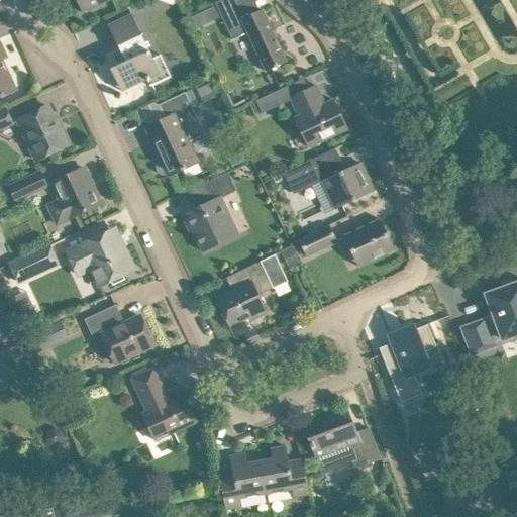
[(76,0),(83,13),(109,0),(76,0)]
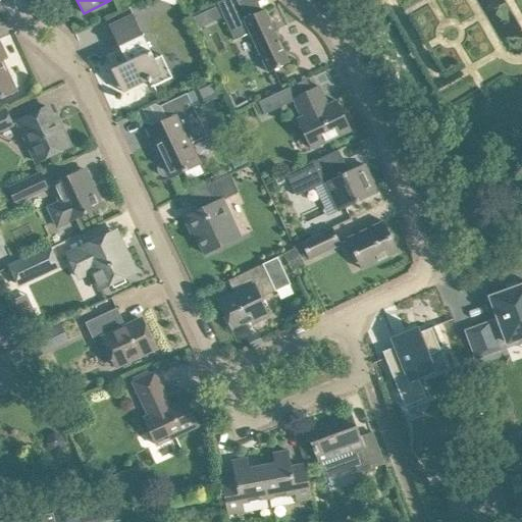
[(223,0),(216,4),(232,40),(249,32),(268,72),(270,71),(289,62),(264,9),(252,15),(245,0),(223,0)]
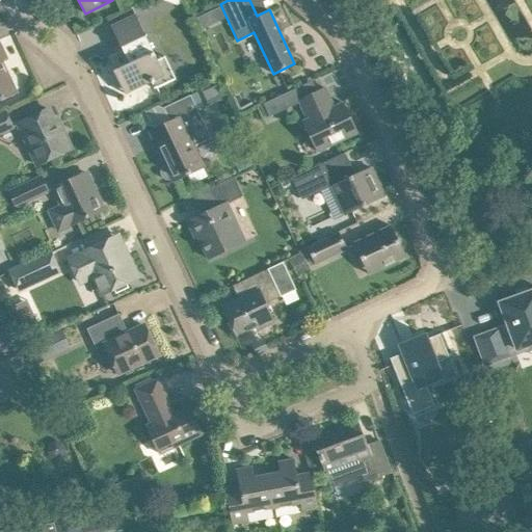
[(130,18),(111,26),(124,52),(118,54),(115,63),(117,69),(114,71),(125,94),(151,81),(154,88),(157,87),(158,89),(165,85),(176,81),(164,56),(157,59),(135,15),(130,18)]
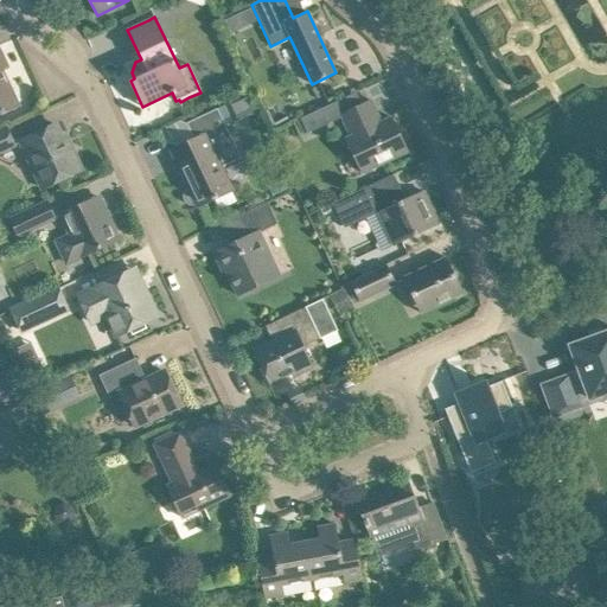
[(0,114),(18,107),(1,69),(6,66),(0,52),(0,114)]
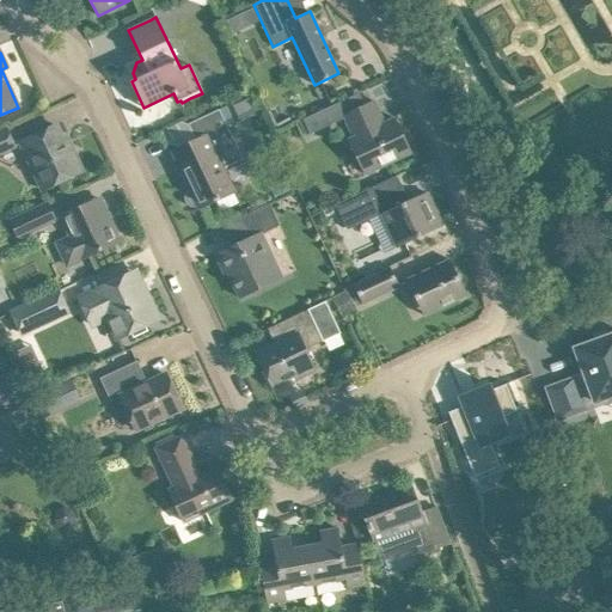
[(250,89),(226,101),(237,123),(261,111),(250,89)]
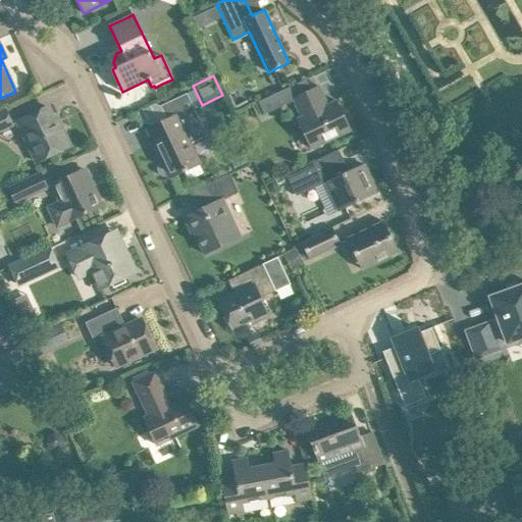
[(302,82),(259,101),(264,114),(295,101),(302,117),(298,119),(311,149),(331,139),(351,131),(336,101),(327,105),(319,87),(306,93),(302,82)]
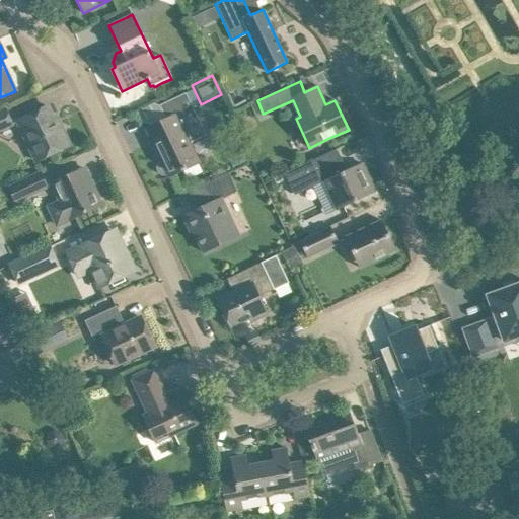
[(166,119),(146,129),(160,161),(157,164),(157,169),(159,173),(163,175),(167,174),(168,176),(198,163),(188,143),(205,135),(186,93),(159,105),(166,119)]
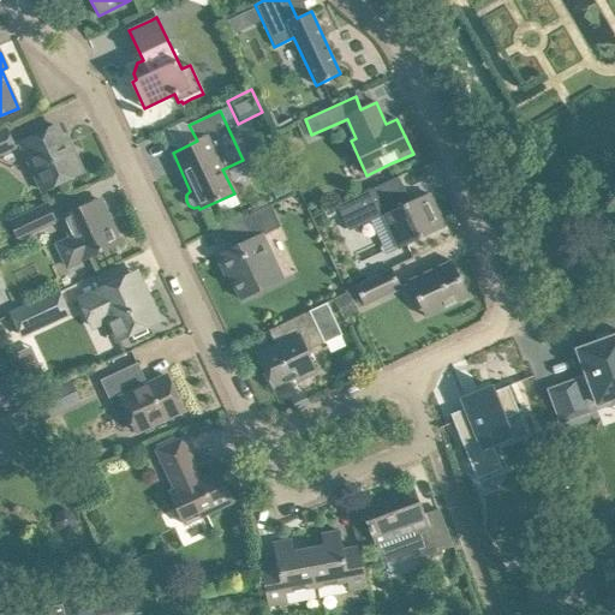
[(35,136),(19,143),(42,191),(61,183),(83,172),(72,150),(69,153),(57,126),(35,136)]
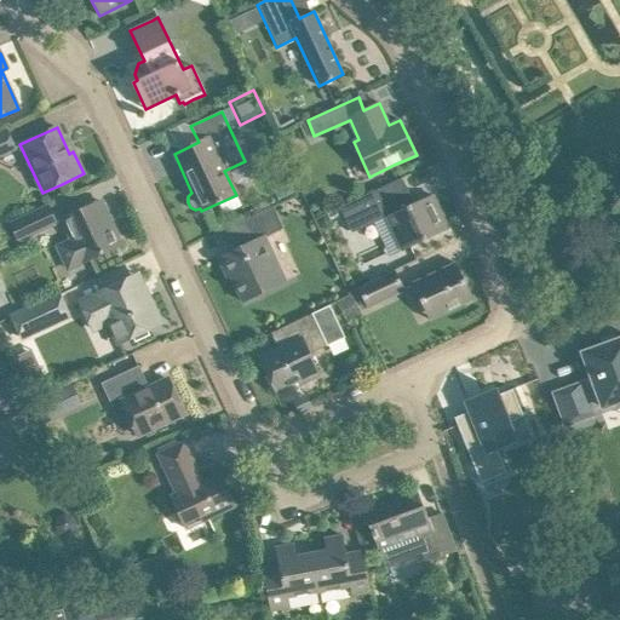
[(6,132),(0,135),(0,155),(15,149),(6,132)]
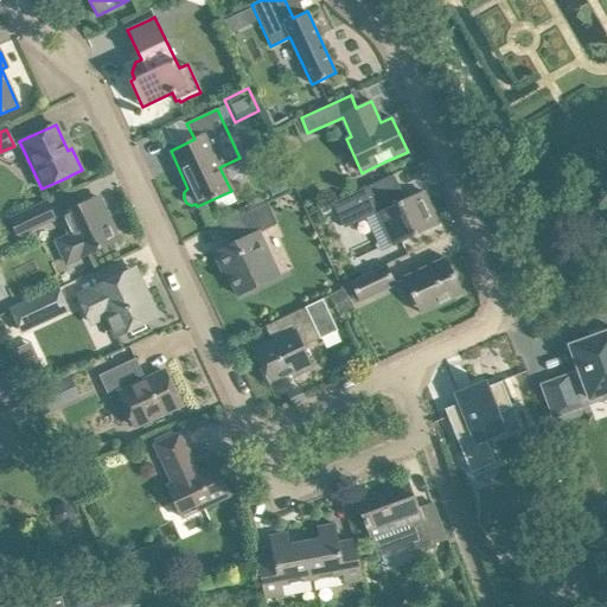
[(394,174),(333,203),(345,229),(381,212),(396,244),(439,224),(422,191),(406,199),(394,174)]
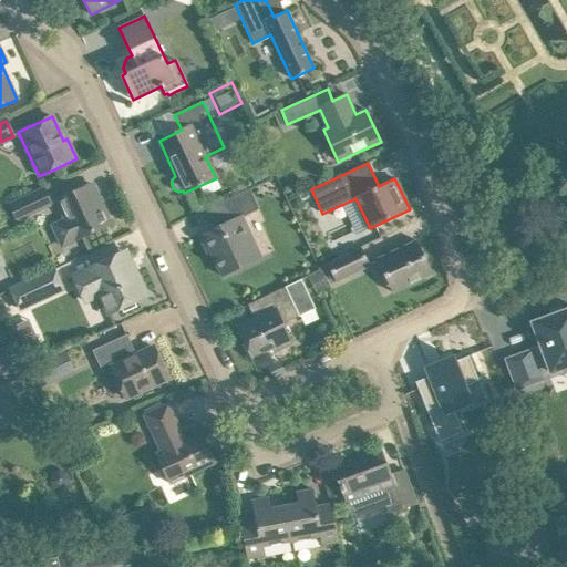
[(62,217),(50,223),(61,246),(73,241),(91,233),(111,224),(100,199),(96,200),(89,185),(69,195),(55,202),(62,217)]
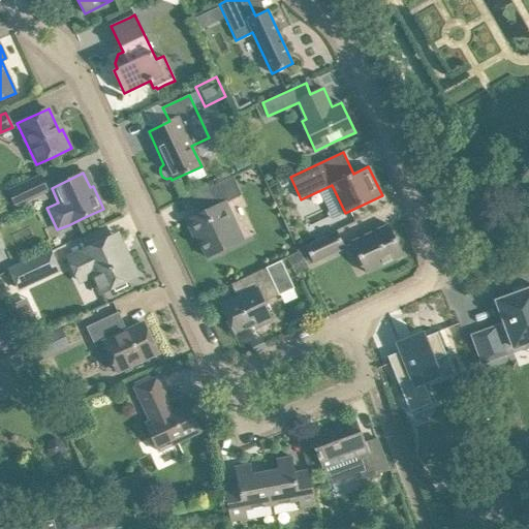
[(39,176),(8,191),(16,206),(47,191),(39,176)]
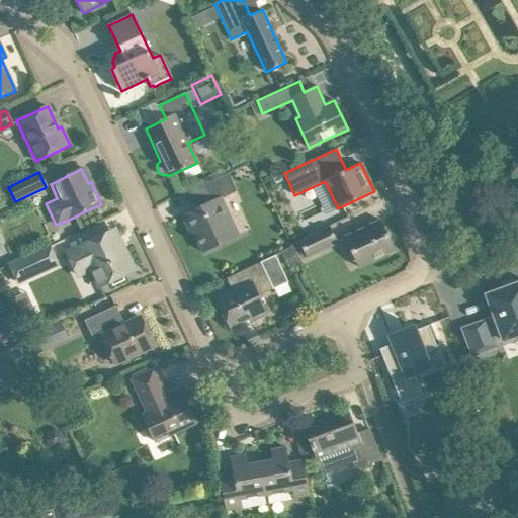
[(211,201),(182,216),(190,233),(193,231),(203,252),(222,243),(238,236),(221,198),(237,191),(228,173),(211,181),(203,184),(211,201)]
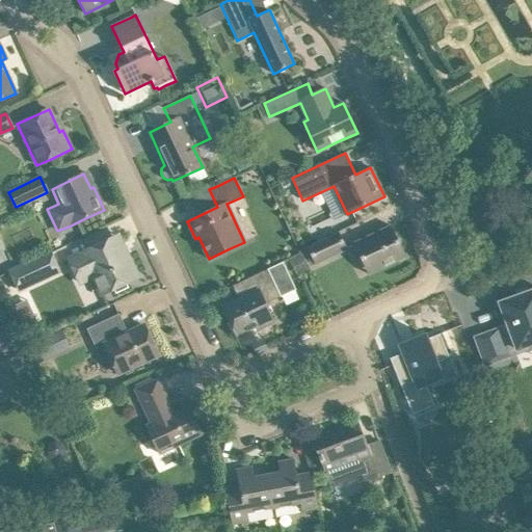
[(391,225),(353,243),(368,274),(405,257),(391,225)]
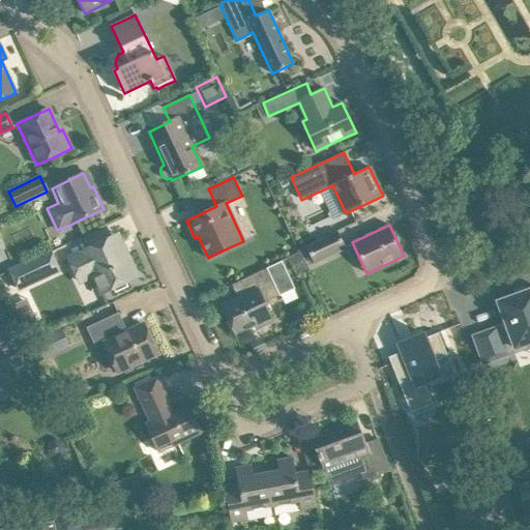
[(336,231),(304,246),(313,264),(345,248),(336,231)]
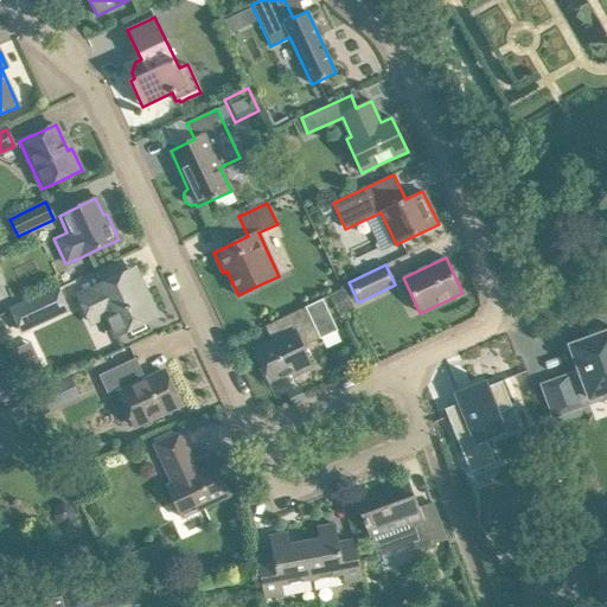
[(110,280),(77,295),(91,324),(106,318),(114,337),(136,326),(158,317),(145,289),(142,292),(132,270),(110,280)]
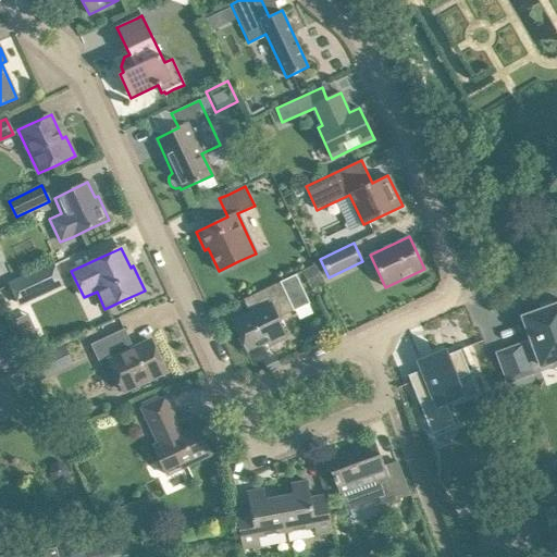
[(51,265),(10,285),(19,305),(60,285),(51,265)]
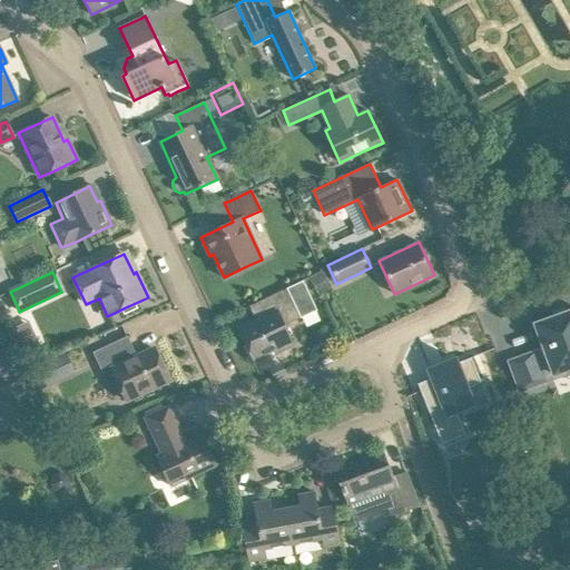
[(266,316),(239,330),(254,360),(292,342),(284,325),(301,317),(287,288),(258,302),(266,316)]
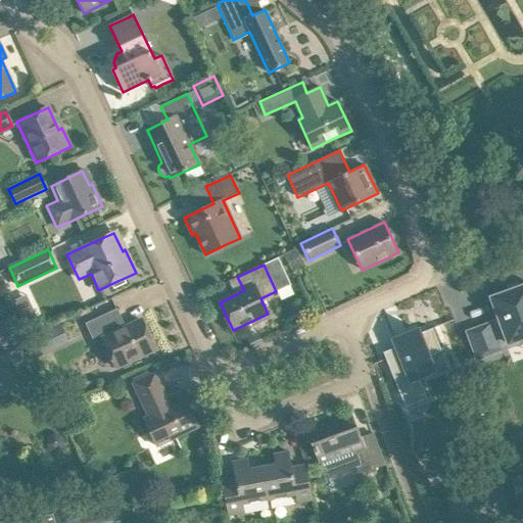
[(495,323),(465,335),(478,367),(502,358),(496,344),(522,333),(522,285),(489,298),(494,312),(491,313),(495,323)]
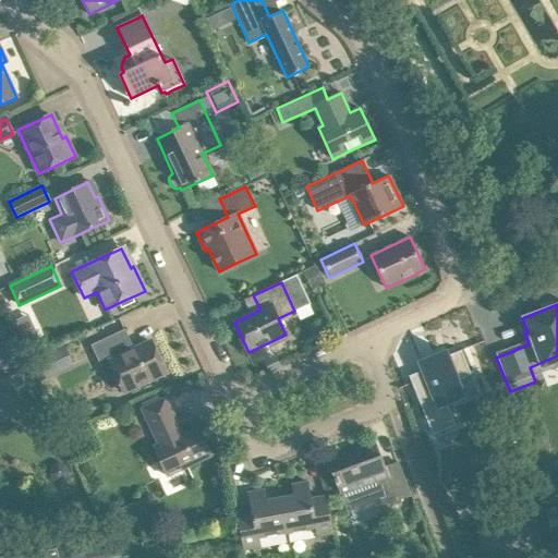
[(113,335),(91,344),(101,366),(110,362),(124,392),(146,381),(166,373),(152,341),(128,352),(124,347),(132,343),(125,329),(113,335)]
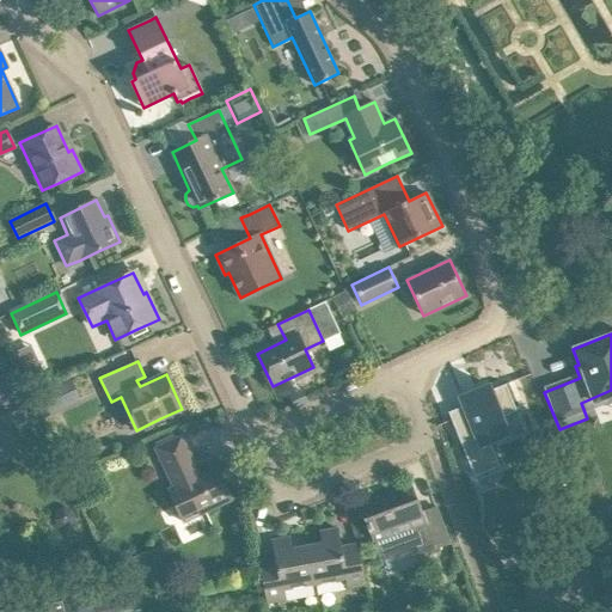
[(62,380),(32,393),(43,416),(79,399),(68,377),(62,380)]
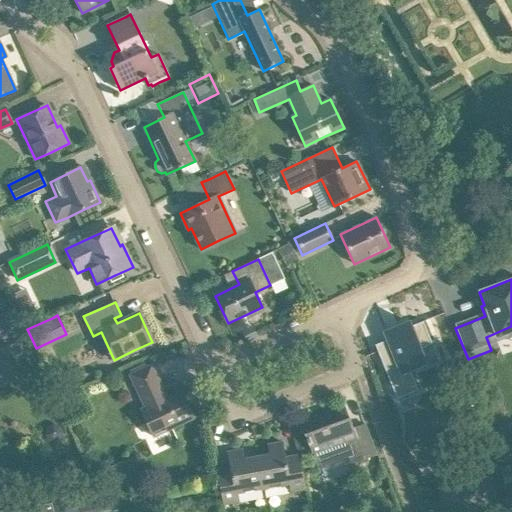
[(5,320),(0,322),(0,348),(19,341),(9,319),(7,319),(5,320)]
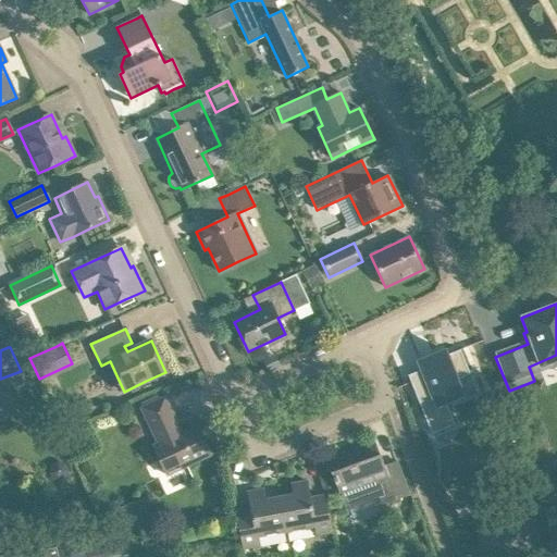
[(440,383),(416,392),(430,429),(468,415),(462,400),(484,392),(475,369),(468,371),(459,350),(447,355),(446,353),(432,358),(437,372),(435,373),(440,383)]
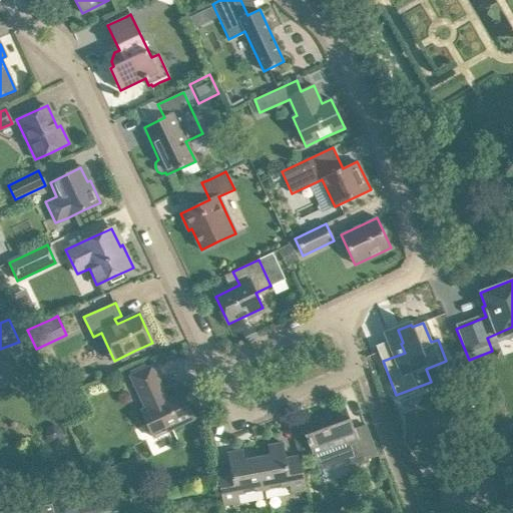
[(0,380),(9,377),(0,357),(0,380)]
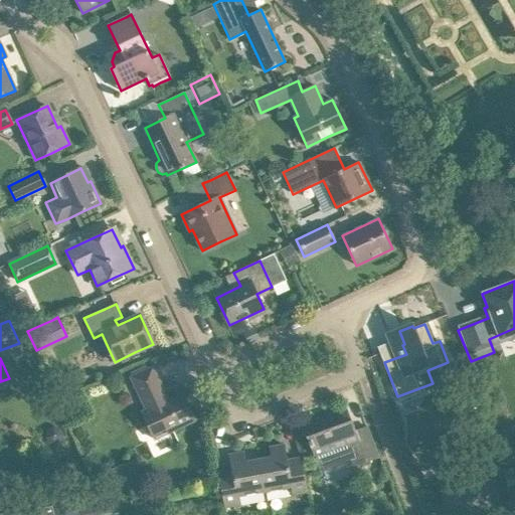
[(135,375),(131,377),(146,410),(141,412),(154,440),(177,428),(195,420),(183,392),(168,399),(153,367),(135,375)]
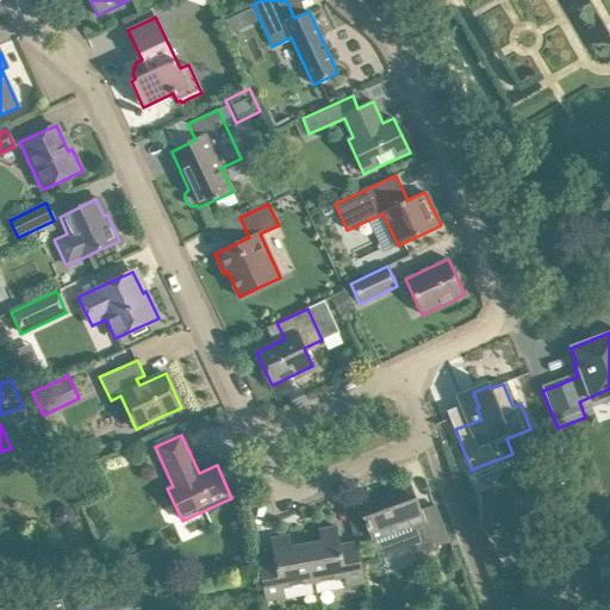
[(411,484),(362,502),(368,516),(363,517),(379,558),(415,545),(418,553),(435,547),(448,542),(435,505),(421,510),(417,498),(416,498),(411,484)]
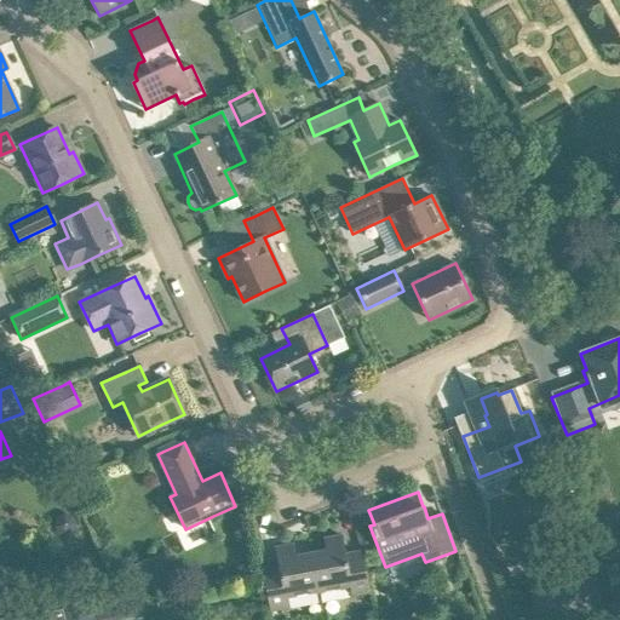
[(56,517),(55,526),(61,533),(69,534),(75,529),(76,521),(72,514),(63,512),(56,517)]
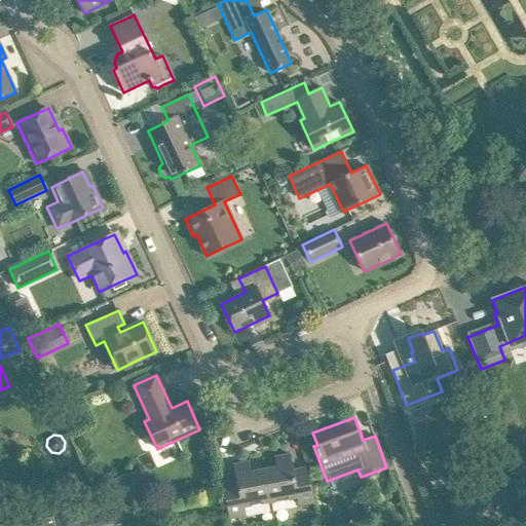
[(277,467),(264,470),(270,501),(298,496),(299,504),(314,501),(310,481),(308,473),(295,476),(291,454),(275,457),(277,467)]
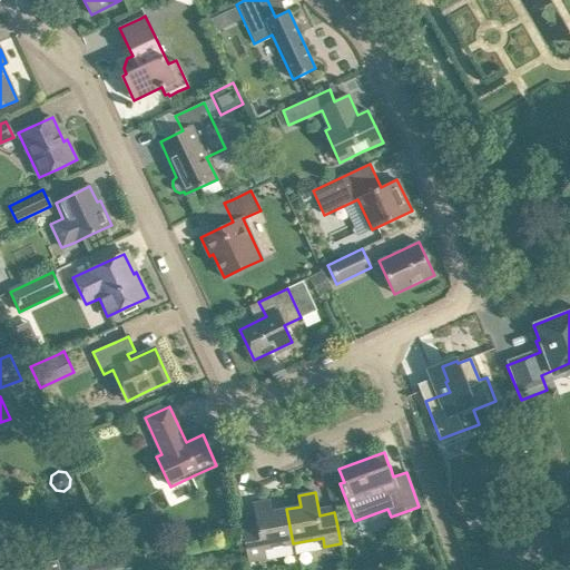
[(258,527),(243,530),(249,561),(265,558),(263,549),(293,543),(286,509),(273,511),(271,500),(254,503),(258,527)]
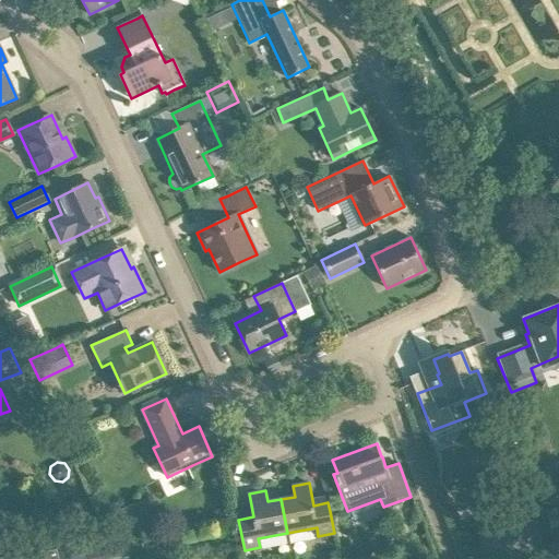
[(106,558),(120,556),(115,533),(95,537),(100,558),(106,558)]
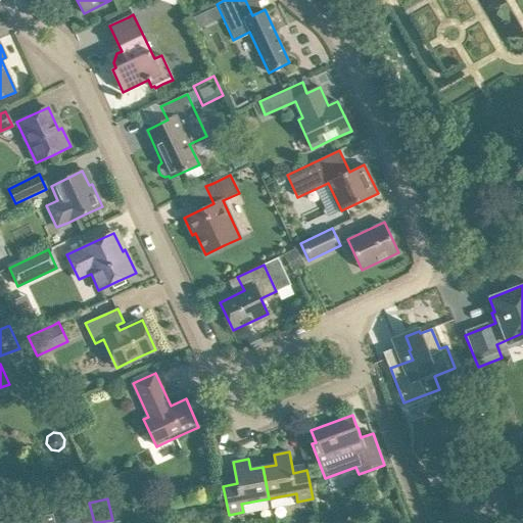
[(80,522),(76,506),(52,511),(53,514),(55,522),(80,522)]
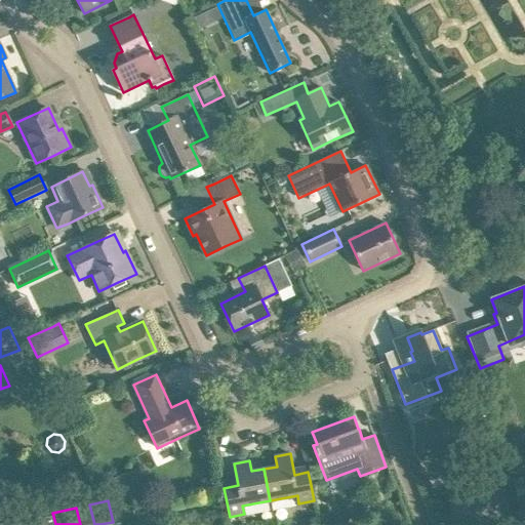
[(55,524),(53,516),(41,519),(42,524),(55,524)]
